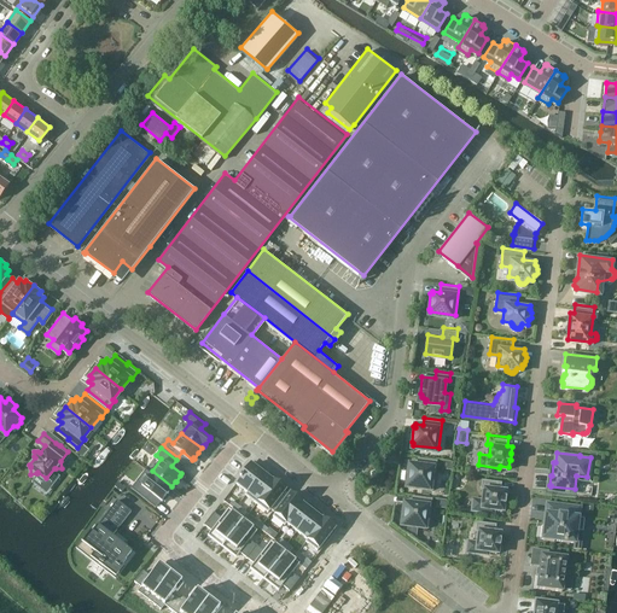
[(418,463),(411,462),(411,465),(408,465),(407,480),(408,480),(408,484),(434,486),(437,457),(419,455),(418,463)]
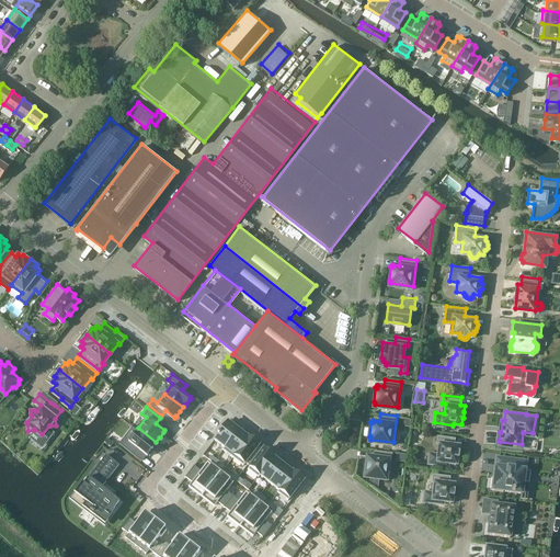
[(218,433),(215,436),(225,444),(224,446),(239,428),(240,425),(235,421),(232,422),(228,419),(219,431),(217,432),(218,433)]
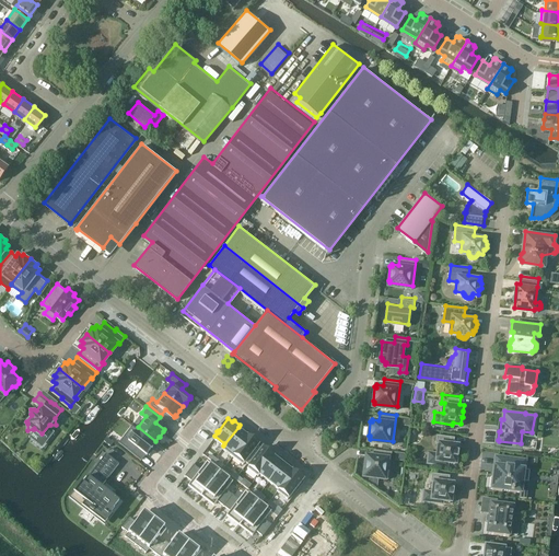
[(125,433),(119,440),(134,451),(138,446),(147,452),(149,451),(150,452),(154,448),(152,446),(153,444),(153,443),(155,441),(138,427),(129,438),(125,433)]
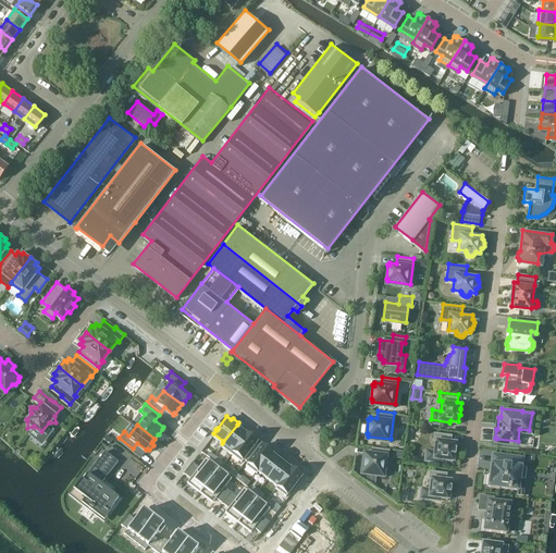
[(237,425),(222,443),(232,451),(247,432),(248,430),(243,426),(241,427),(237,425)]
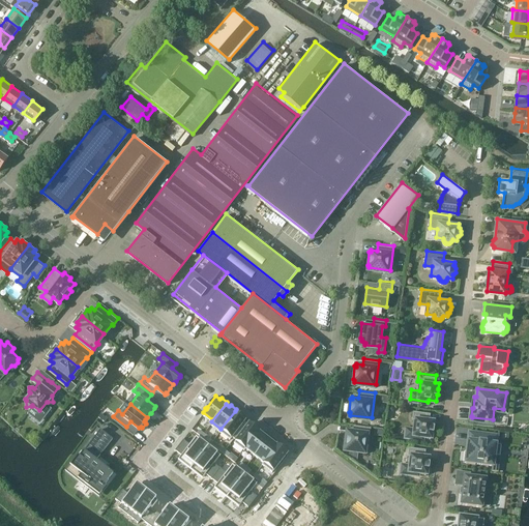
[(433,425),(434,418),(430,418),(431,411),(414,409),(413,417),(415,417),(414,427),(407,426),(405,435),(423,437),(423,435),(432,436),(433,431),(434,425),(433,425)]
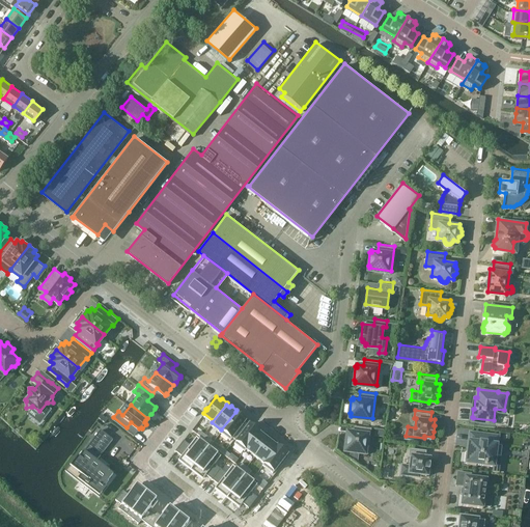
[(235,412),(221,430),(230,437),(246,417),(241,413),(239,415),(235,412)]
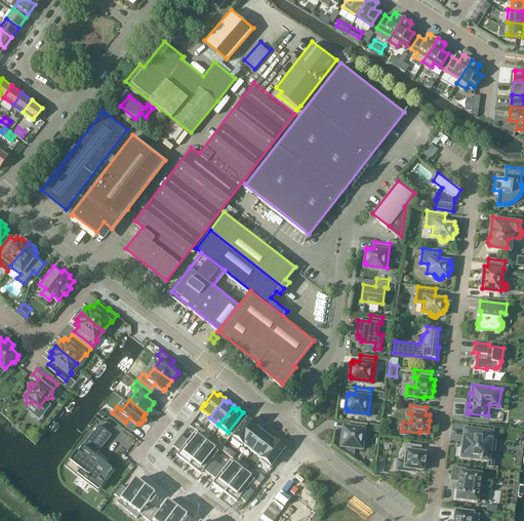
[(248,415),(233,436),(242,443),(256,425),(252,422),(253,421),(248,415)]
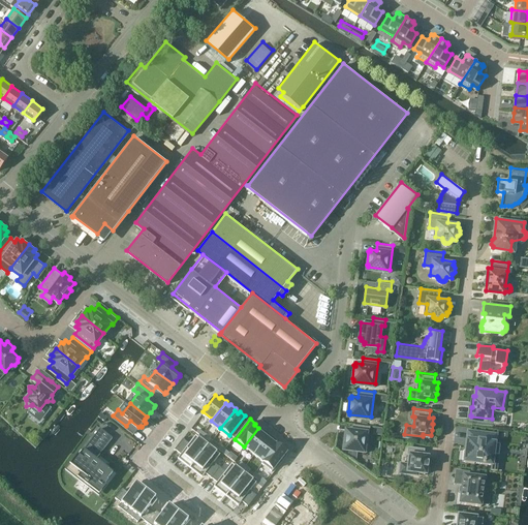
[(353,430),(347,429),(347,431),(345,431),(344,444),(345,444),(345,446),(367,450),(370,425),(354,423),(353,430)]
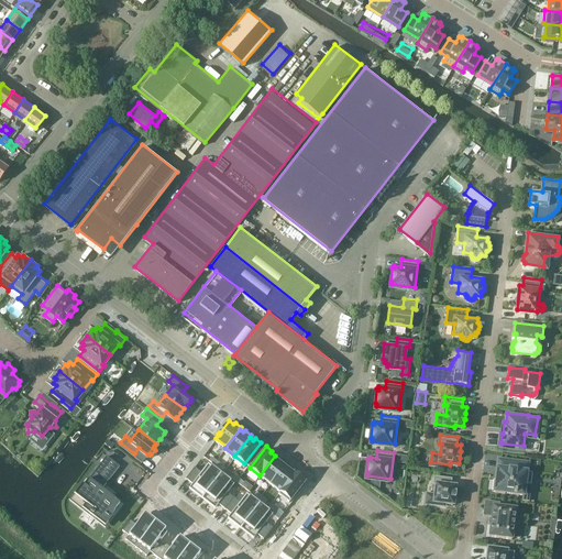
[(107,453),(78,492),(90,501),(87,506),(101,517),(105,512),(109,515),(120,501),(102,486),(120,463),(107,453)]
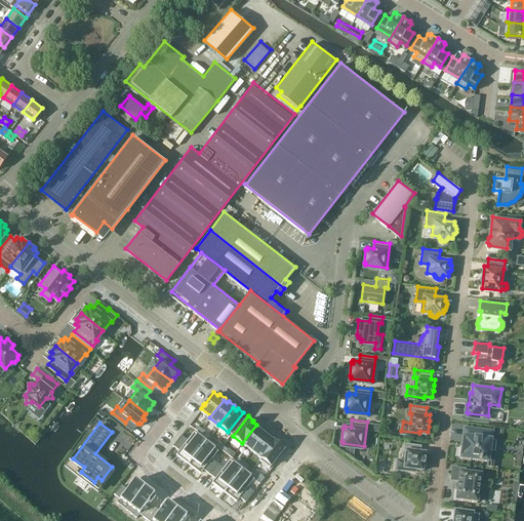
[(256,425),(242,443),(244,441),(252,448),(267,431),(260,426),(259,428),(256,426),(256,425)]
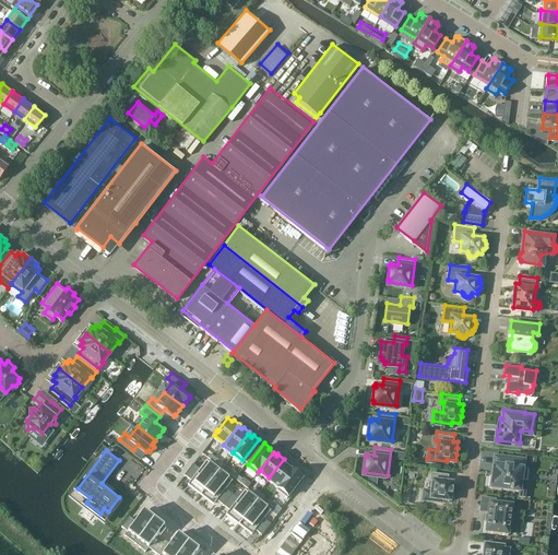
[(490,473),(489,484),(493,485),(491,485),(502,486),(520,488),(522,477),(527,479),(529,467),(525,467),(526,459),(526,457),(524,457),(497,453),(497,455),(496,462),(495,462),(495,469),(494,469),(494,474),(490,473)]
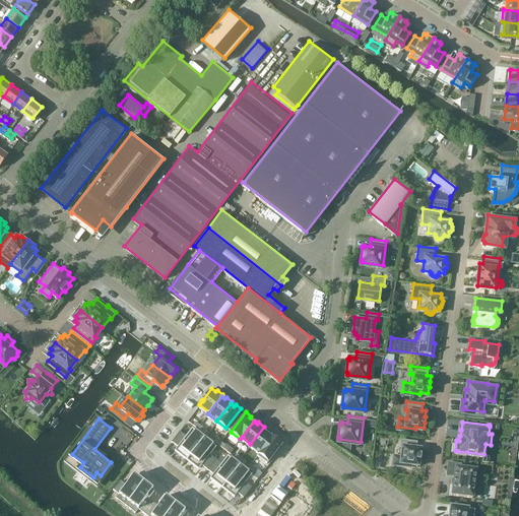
[(181,429),(172,439),(173,440),(179,444),(177,447),(188,455),(188,456),(204,435),(193,426),(187,434),(181,430),(181,429)]
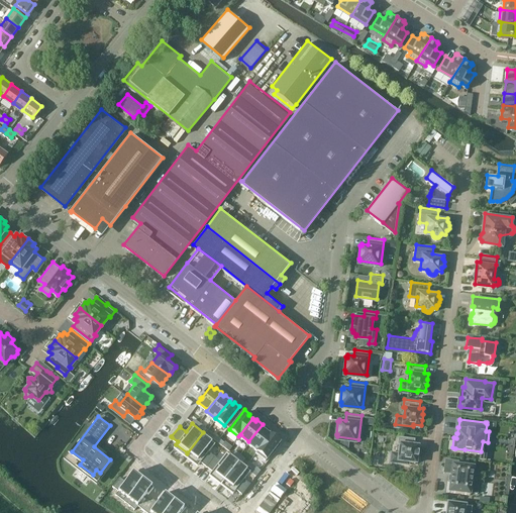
[(263,424),(248,441),(258,448),(256,450),(271,432),(270,432),(267,430),(268,428),(263,424)]
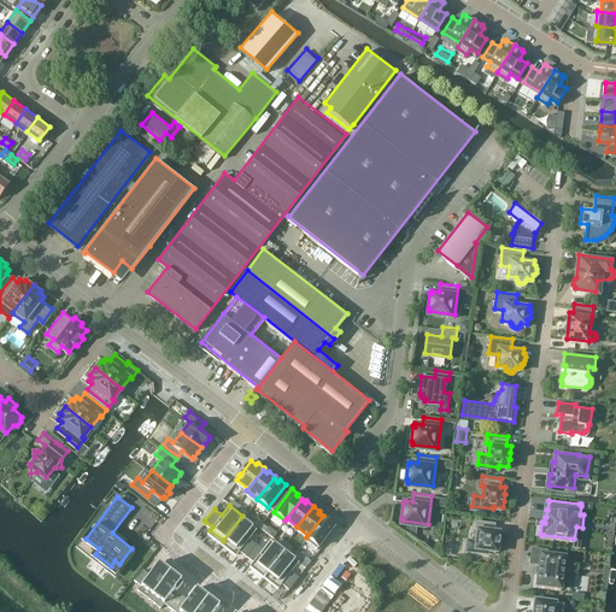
[(242,516),(223,541),(224,541),(238,551),(240,548),(247,553),(246,554),(247,554),(257,541),(256,541),(248,536),(257,527),(242,516)]
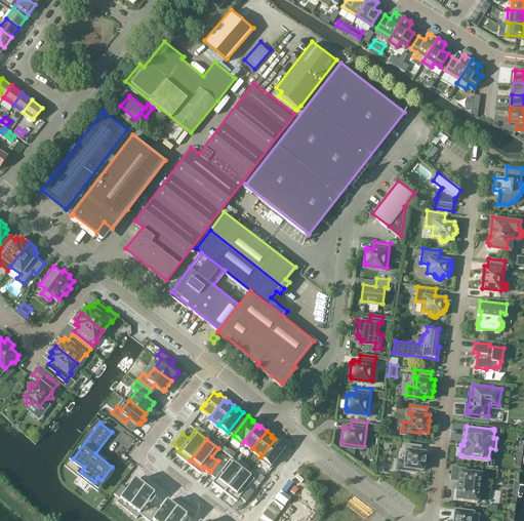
[(275,439),(260,457),(270,465),(285,445),(279,440),(278,442),(275,439)]
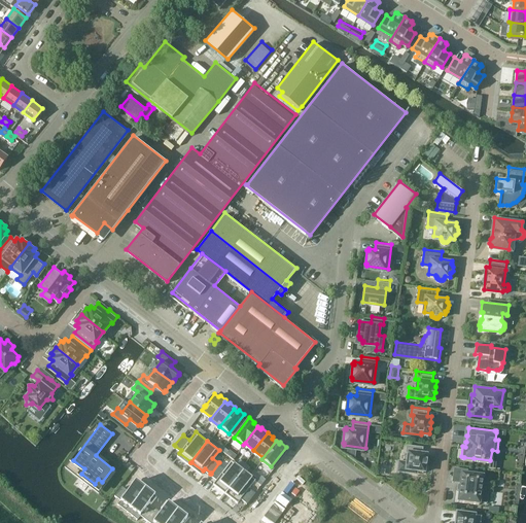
[(426,458),(427,452),(423,452),(424,445),(407,443),(406,450),(409,451),(408,460),(399,459),(398,468),(417,471),(417,468),(425,469),(425,463),(426,463),(427,458),(426,458)]
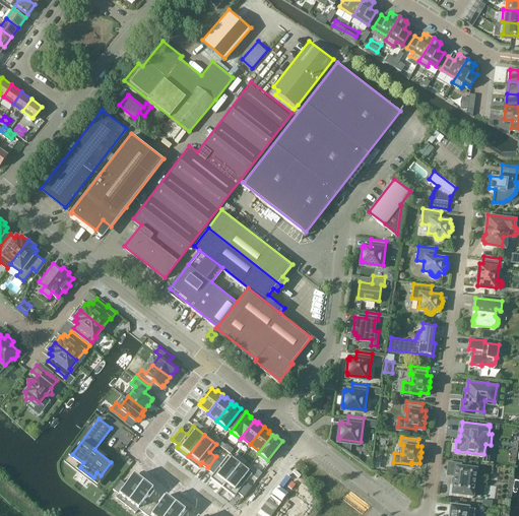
[(216,456),(208,467),(214,472),(212,474),(223,482),(223,484),(223,485),(240,462),(229,453),(222,461),(216,457),(216,456)]
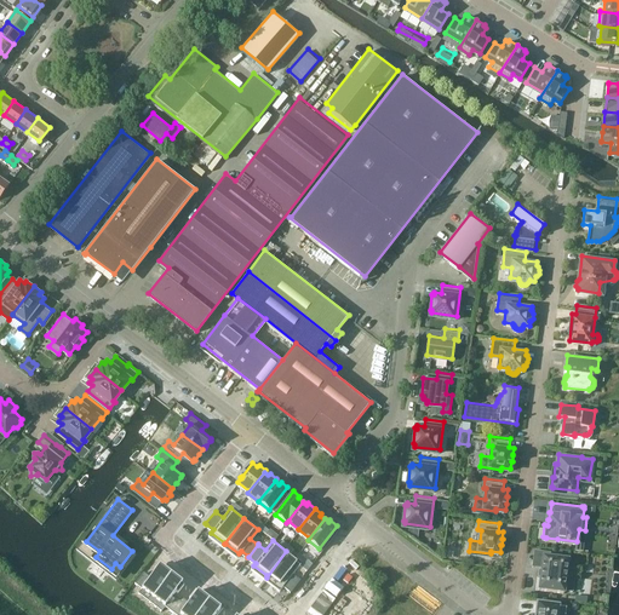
[(286,551),(267,578),(268,576),(281,586),(284,584),(291,588),(290,590),(291,590),(301,576),(293,572),(301,562),(286,551)]
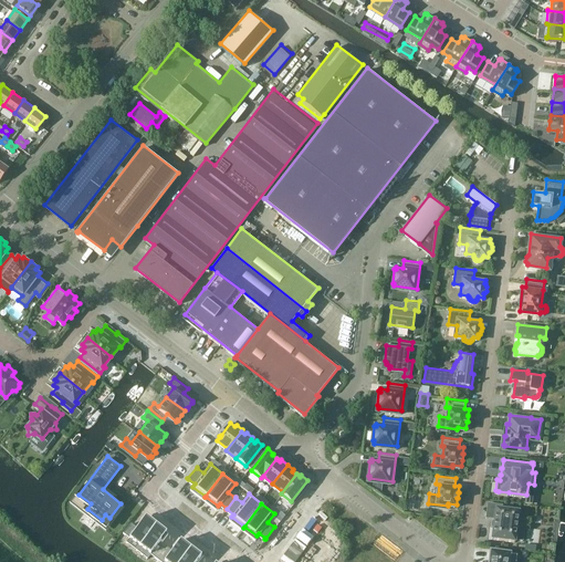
[(497,506),(492,536),(515,539),(516,537),(523,538),(524,528),(518,527),(520,509),(497,506)]
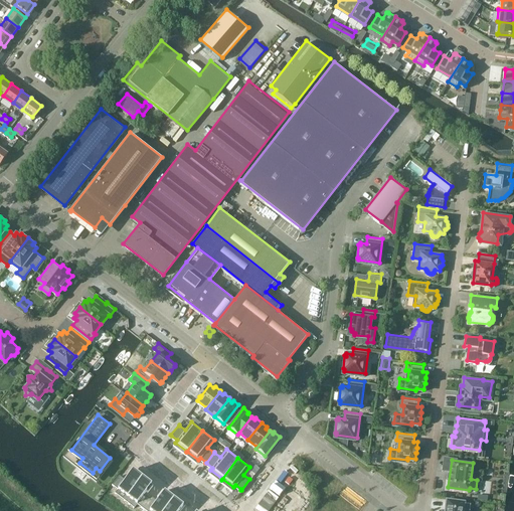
[(120,473),(113,482),(119,487),(116,491),(125,498),(142,476),(133,468),(126,477),(120,473)]
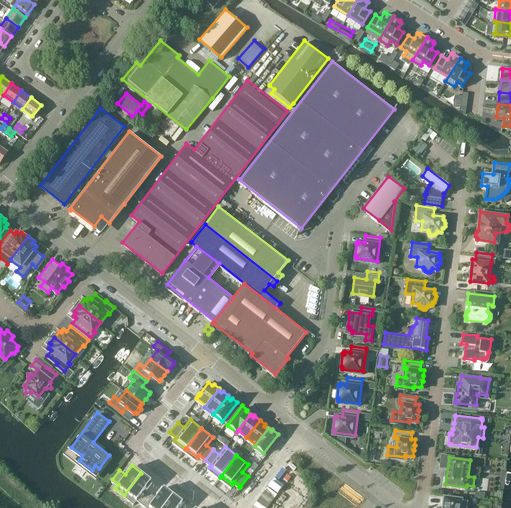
[(141,473),(124,495),(134,502),(137,498),(142,503),(149,493),(144,489),(151,480),(141,473)]
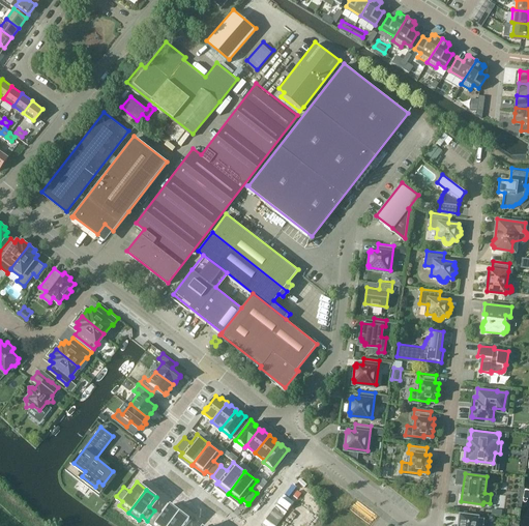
[(154,510),(147,521),(153,525),(168,525),(179,512),(169,504),(162,514),(156,508),(154,510)]
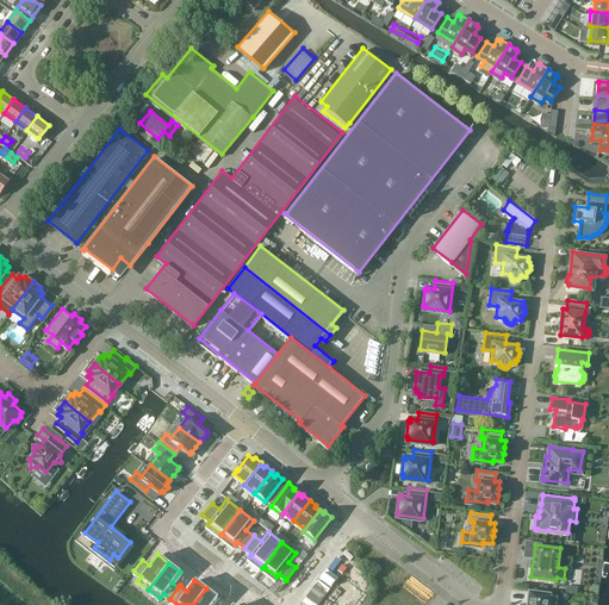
[(206,588),(193,604),(211,604),(217,597),(206,588)]
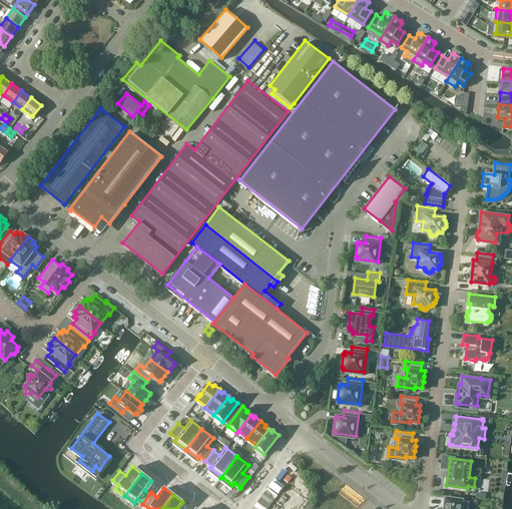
[(445,496),(443,508),(466,508),(467,500),(463,499),(463,498),(445,496)]
